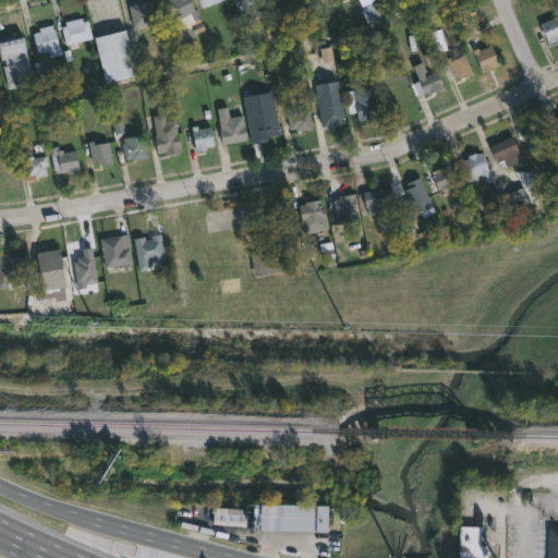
[(136,28),(133,29),(129,10),(131,10),(130,5),(152,0),(157,24),(136,28)]
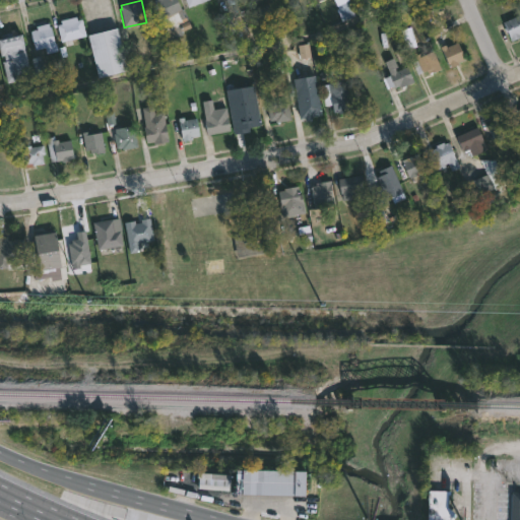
[(177,0),(186,21),(188,20),(191,27),(181,31),(183,36),(172,41),(170,37),(164,40),(160,33),(157,35),(156,33),(155,33),(150,21),(160,17),(152,0),(177,0)]
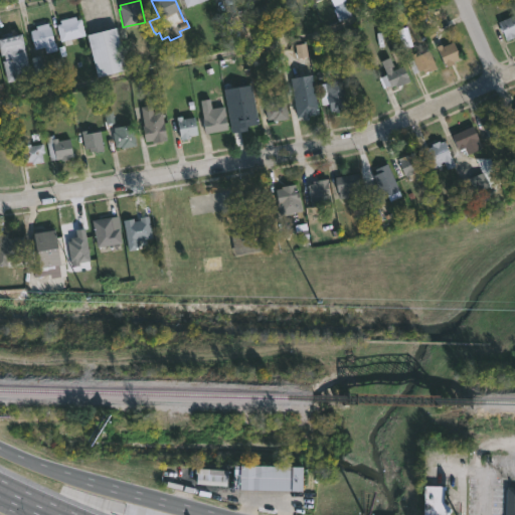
[(205,0),(186,8),(183,0),(205,0)]
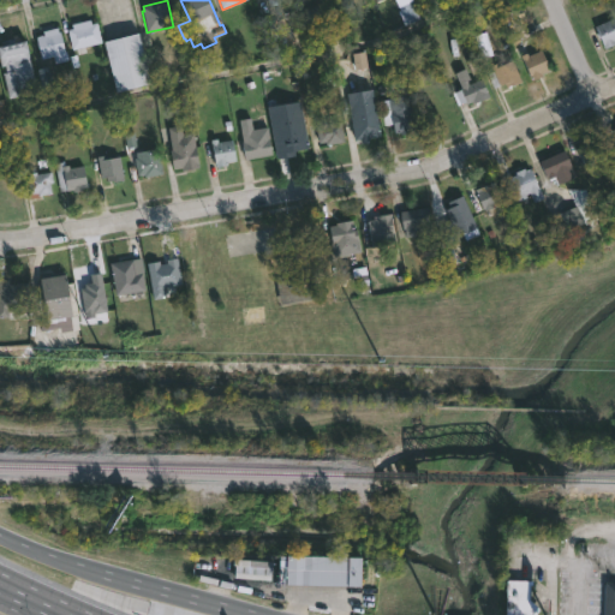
[(288,0),(291,5),(274,13),(268,0),(288,0)]
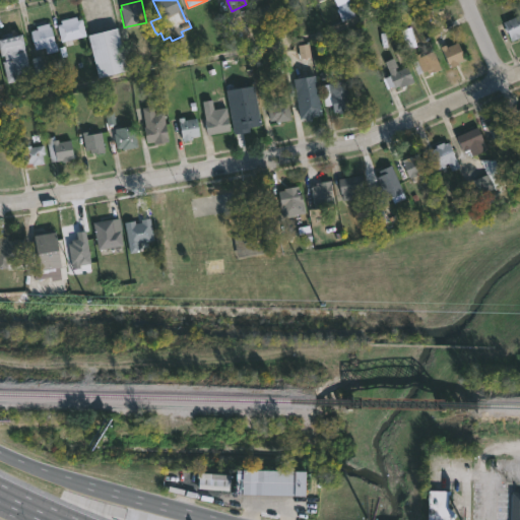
[(519,37),(516,40),(512,41),(504,21),(519,14),(519,37)]
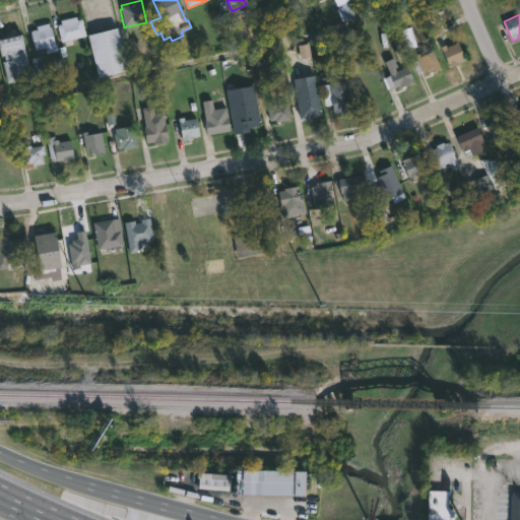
[(76,17),(77,20),(81,19),(84,37),(61,42),(57,25),(61,24),(61,20),(76,17)]
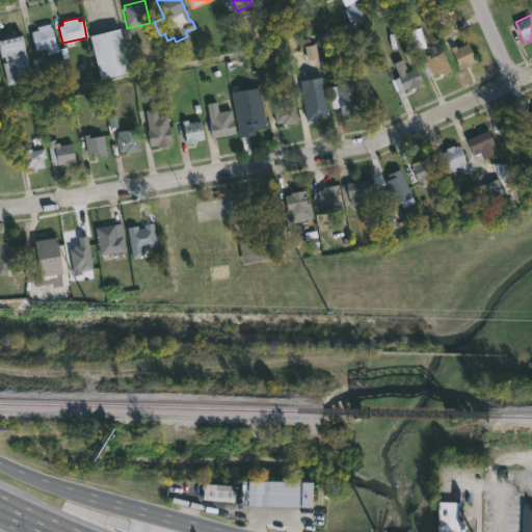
[(50,24),(51,27),(52,27),(58,53),(48,55),(46,49),(35,52),(31,32),(37,30),(37,27),(50,24)]
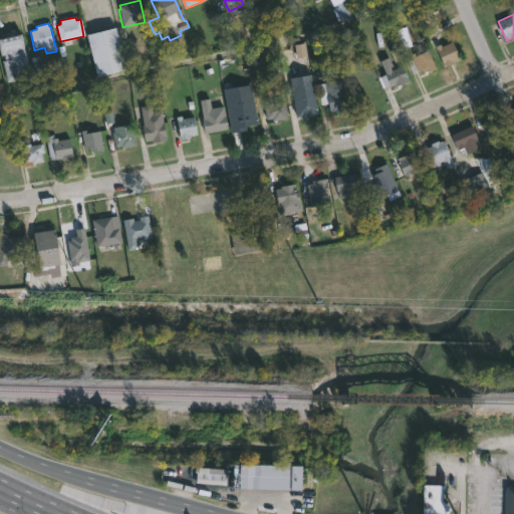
[(125,70),(96,77),(86,35),(115,28),(125,70)]
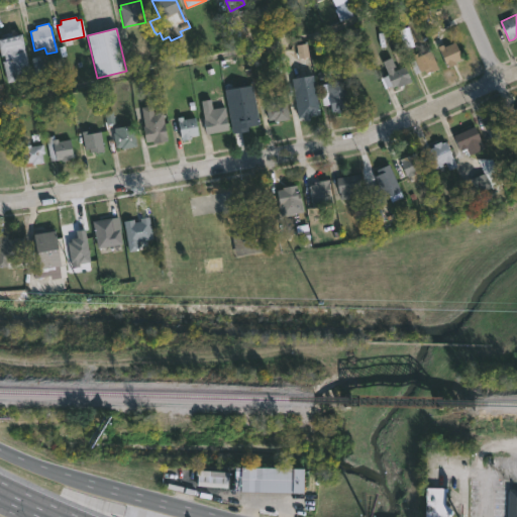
[(16,30),(17,35),(21,34),(29,72),(17,75),(18,80),(7,83),(3,62),(5,61),(4,55),(1,56),(0,50),(0,39),(2,39),(1,33),(16,30)]
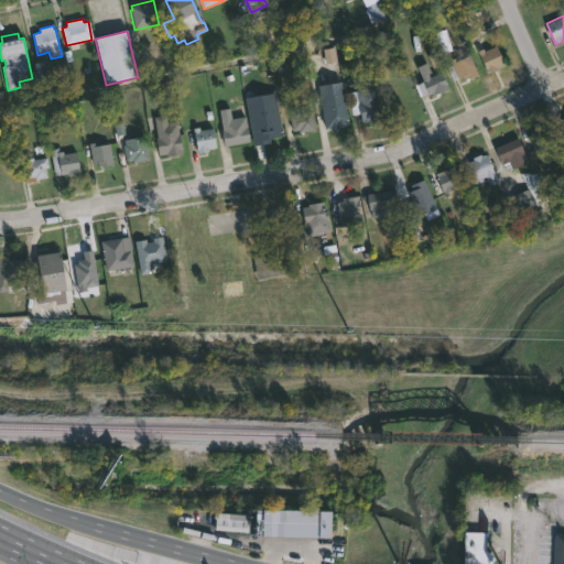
[(496,46),(505,64),(488,74),(477,52),(484,49),(485,52),(496,46)]
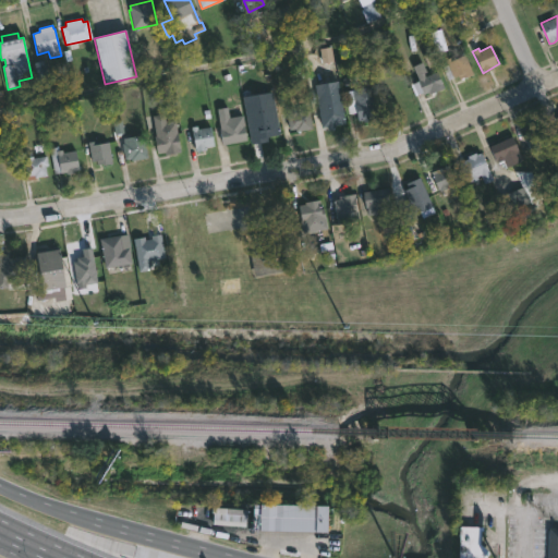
[(464,53),(473,74),(460,80),(458,75),(447,80),(441,67),(447,64),(445,59),(455,55),(456,58),(464,53)]
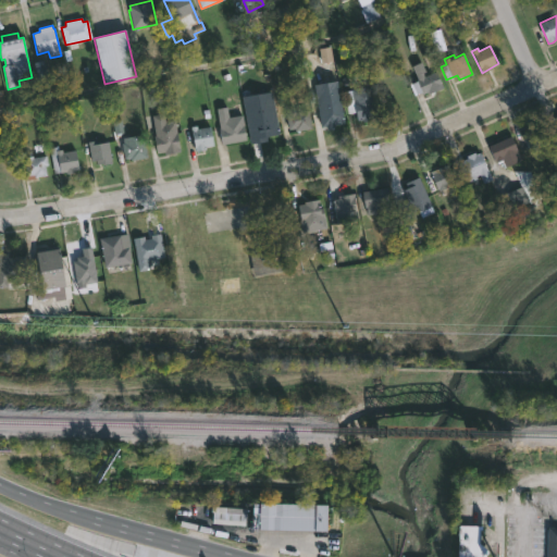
[(436,71),(444,88),(430,95),(429,93),(423,95),(422,91),(415,95),(410,84),(417,82),(418,78),(436,71)]
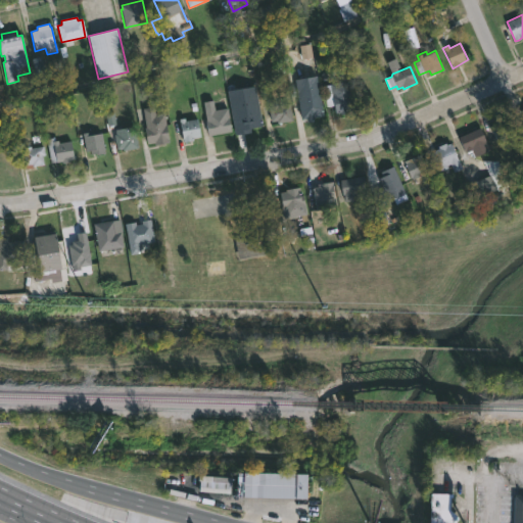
[(348,83),(352,113),(341,114),(340,112),(336,113),(334,105),(327,107),(324,86),(348,83)]
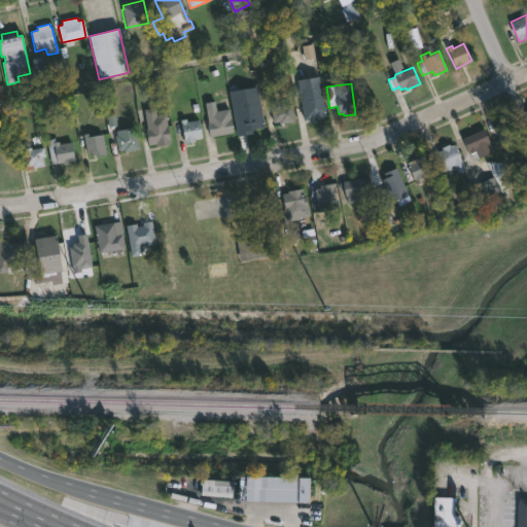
[(256,88),(257,97),(259,97),(265,127),(250,129),(249,124),(245,125),(241,100),(245,99),(244,93),(252,91),(252,89),(256,88)]
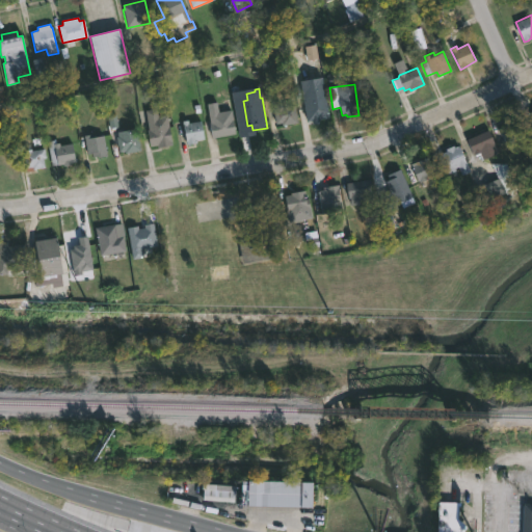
[(323,92),(326,114),(324,114),(324,117),(307,117),(304,96),(308,96),(308,94),(323,92)]
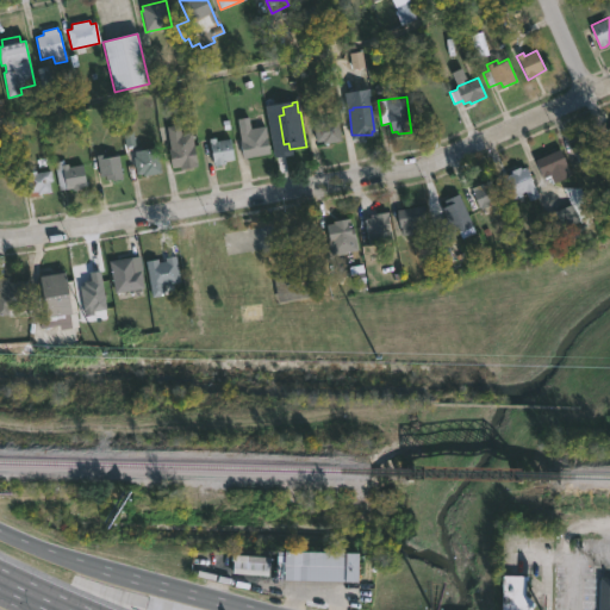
[(248,117),(250,129),(265,126),(269,154),(243,159),(237,119),(248,117)]
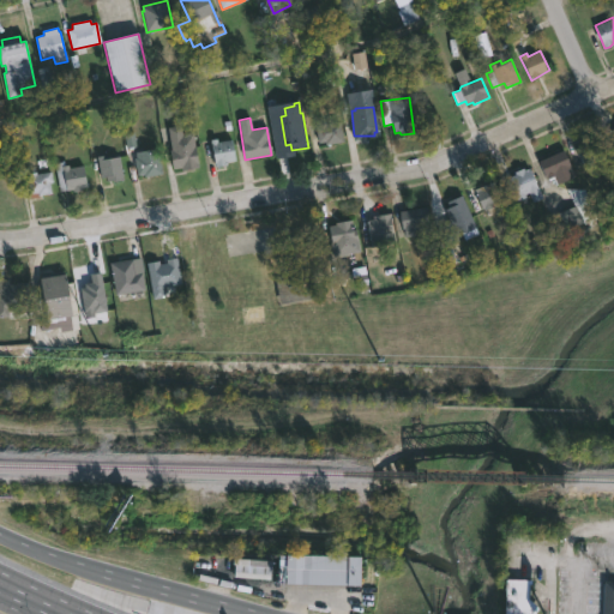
[(341,122),(343,142),(326,145),(325,143),(318,144),(315,126),(317,126),(317,124),(326,122),(326,125),(341,122)]
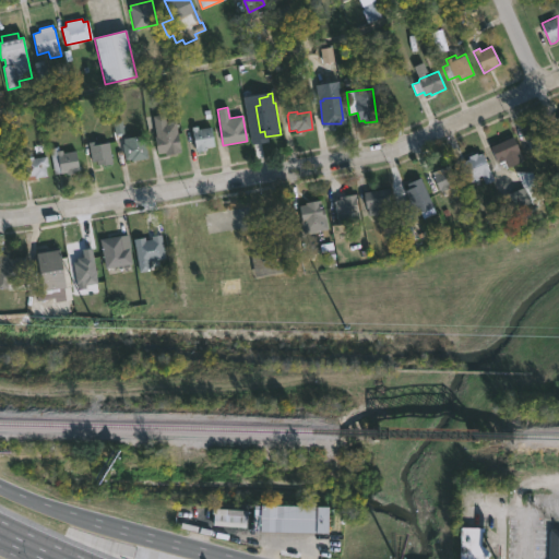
[(164,114),(165,122),(175,120),(181,152),(164,155),(164,152),(156,154),(151,116),(164,114)]
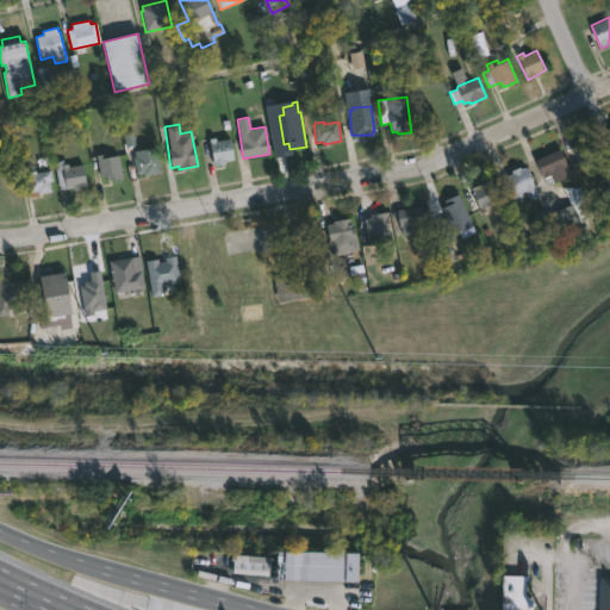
[(609,162),(597,135),(608,130),(607,128),(609,125),(609,162)]
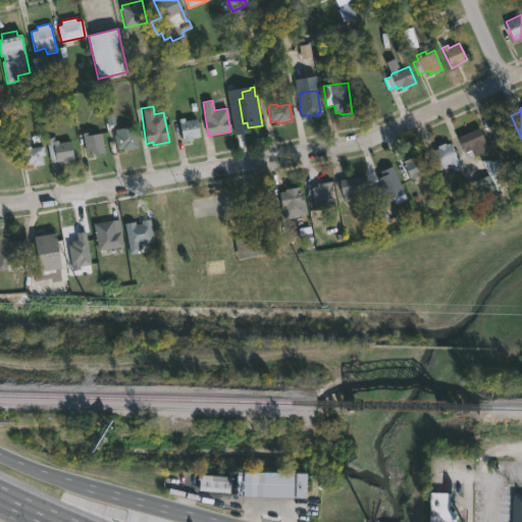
[(185,118),(186,121),(197,118),(201,137),(192,139),(193,141),(184,143),(178,119),(185,118)]
